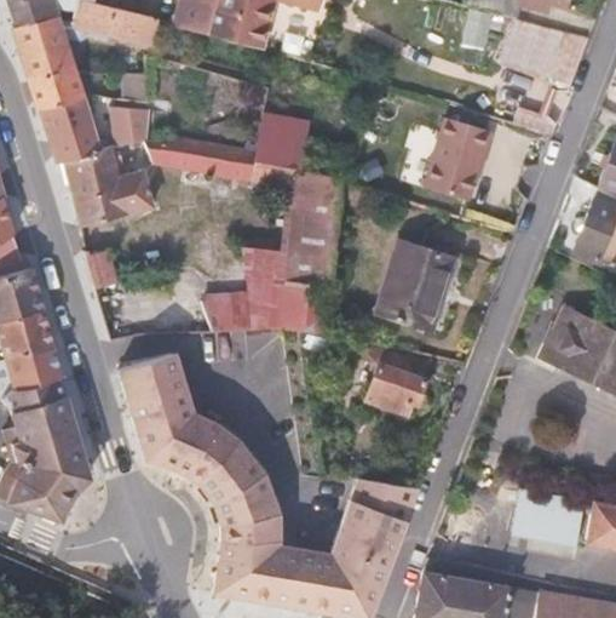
[(59,7),(79,12),(75,24),(62,21),(69,41),(76,43),(86,40),(90,28),(151,45),(159,21),(116,10),(81,0),(79,0),(17,0),(9,4),(17,28),(57,17),(59,7)]
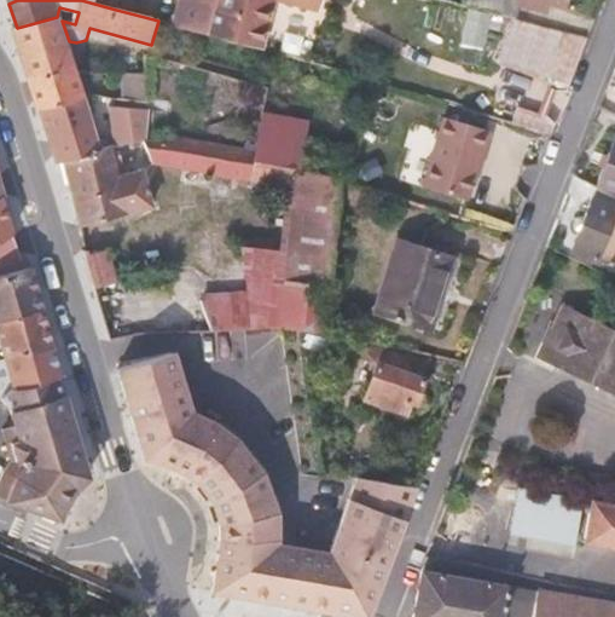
[(208,34),(216,0),(181,0),(175,27),(208,34)]
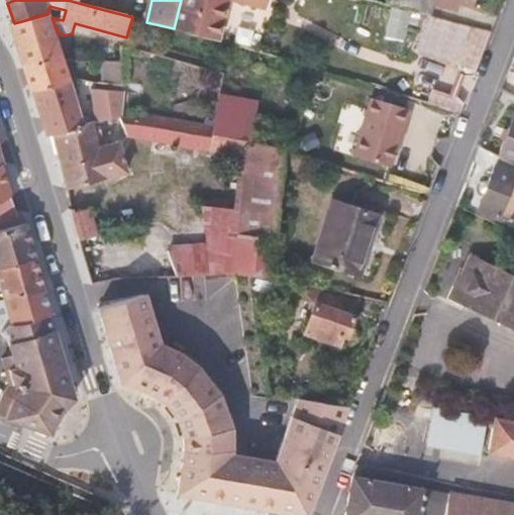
[(231,0),(181,0),(174,28),(220,41),(231,0)]
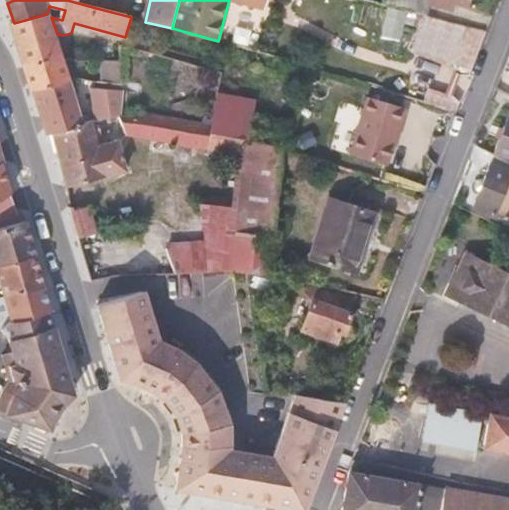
[(466,8),(468,0),(386,0),(384,6),(421,16),(429,18),(433,5),(453,11),(455,5),(466,8)]
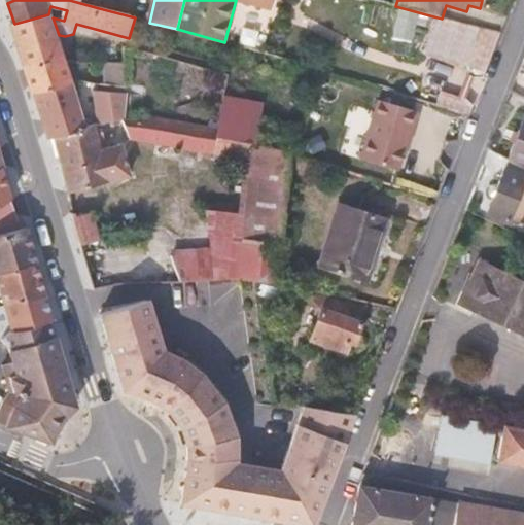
[(73,84),(59,35),(53,18),(51,12),(48,14),(14,24),(11,24),(33,94),(73,84)]
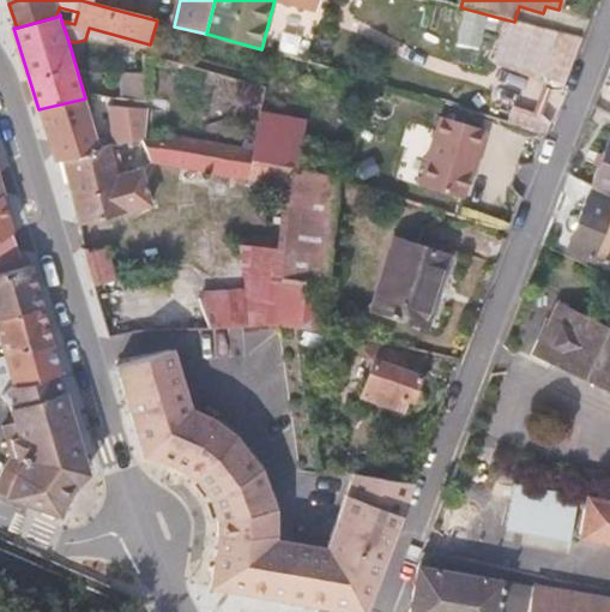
[(494,63),(545,76),(569,82),(586,40),(514,22),(505,19),(494,63)]
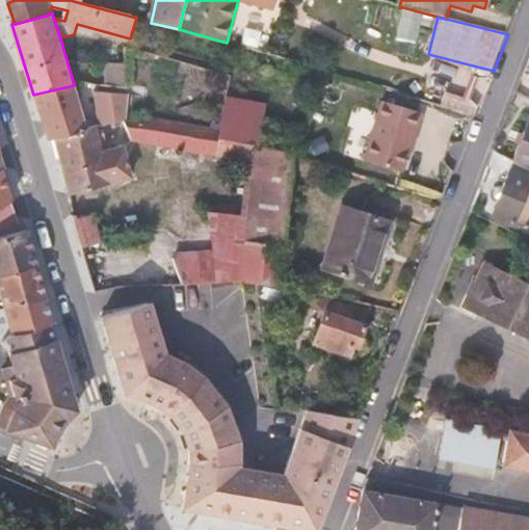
[(128,88),(127,67),(108,65),(107,85),(128,88)]
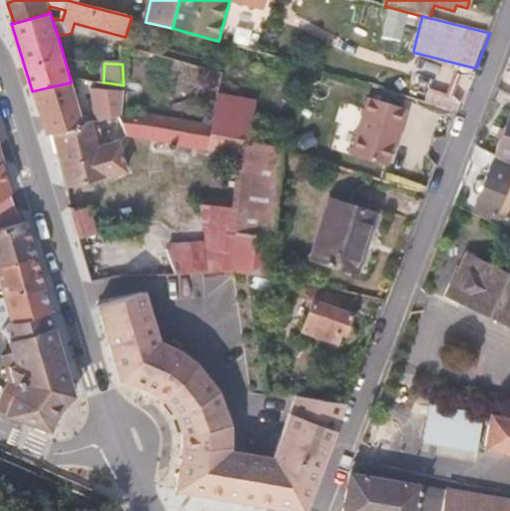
[(454,117),(467,85),(440,74),(426,106),(454,117)]
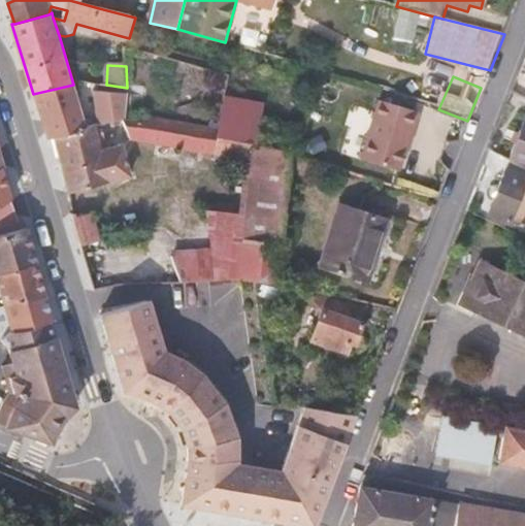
[(87,130),(73,85),(33,94),(36,96),(50,140),(56,138),(87,130)]
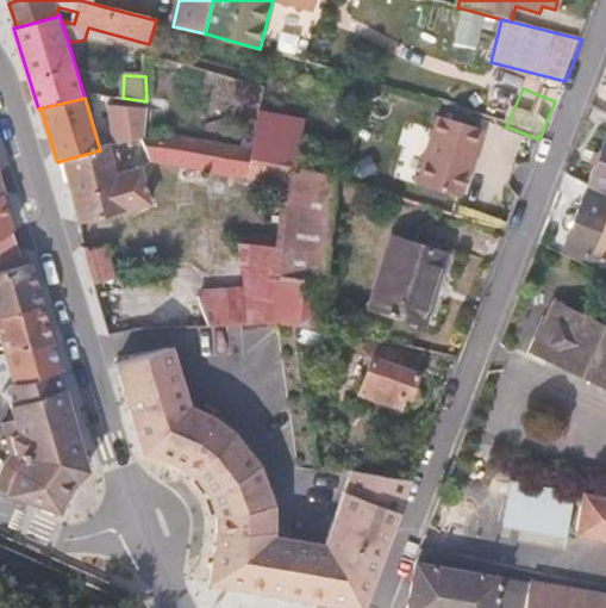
[(147,138),(149,101),(147,101),(123,98),(123,144),(141,141),(143,142),(147,138)]
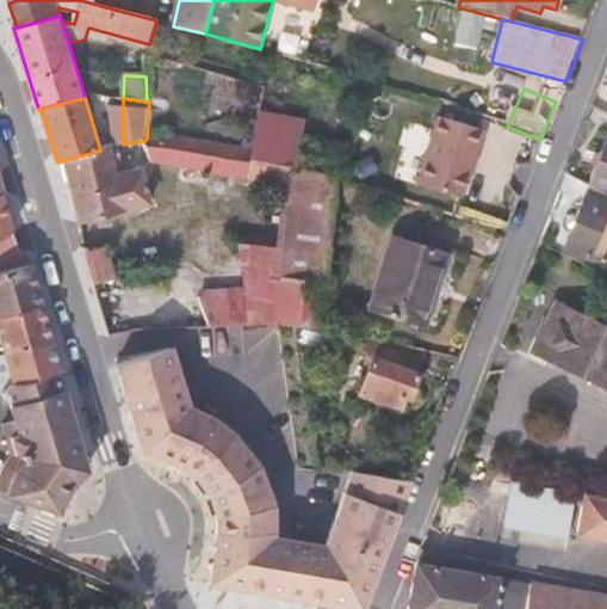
[(297,168),(305,122),(260,114),(253,151),(252,159),(293,167),(297,168)]
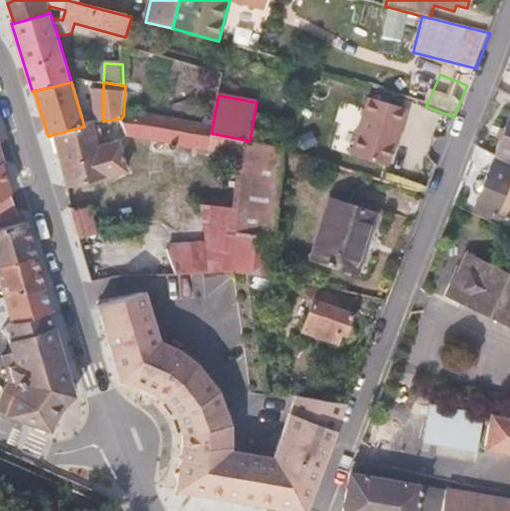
[(409,111),(402,109),(367,98),(349,155),(384,165),(392,143),(398,145),(409,111)]
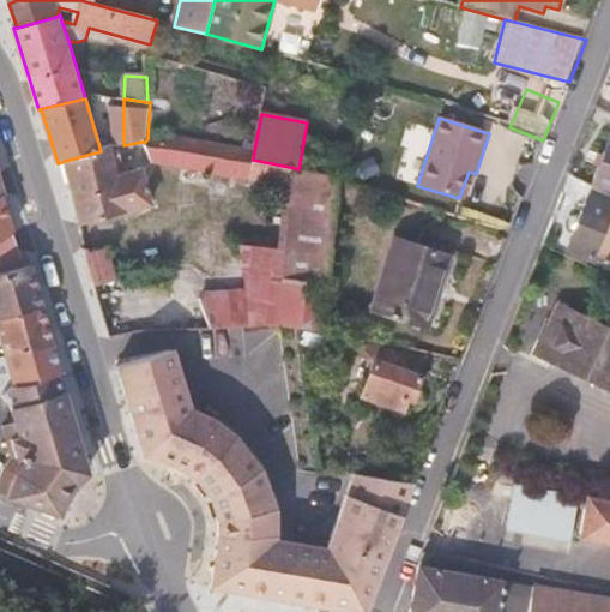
[(253,160),(254,151),(174,135),(173,142),(148,139),(144,143),(152,162),(247,179),(291,192),(295,168),(253,160)]
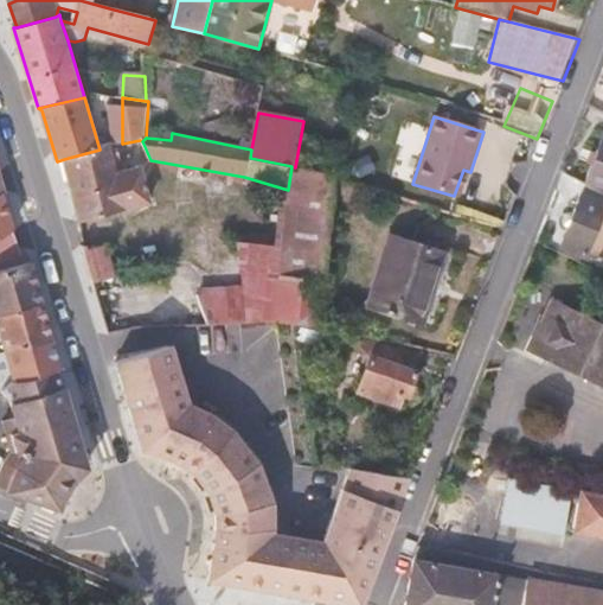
[(602,146),(589,180),(602,186),(602,146)]
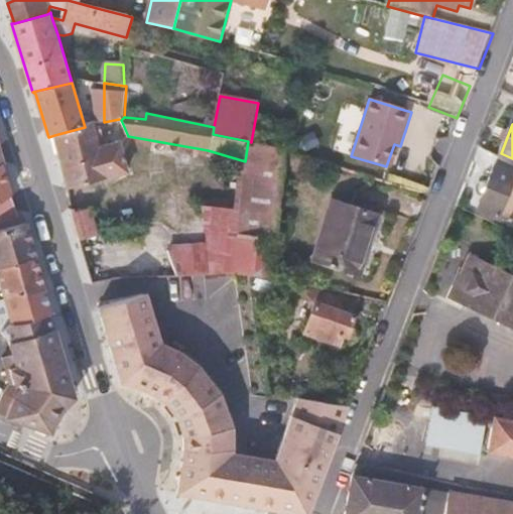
[(100,147),(94,126),(85,127),(54,135),(68,189),(127,174),(120,142),(100,147)]
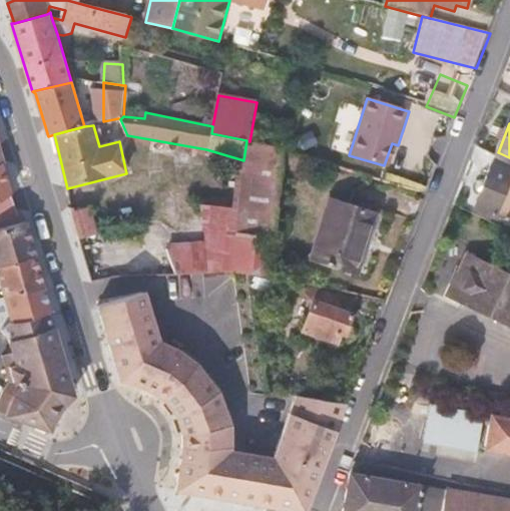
[(270,279),(285,149),(249,141),(246,140),(243,160),(237,213),(231,272),(270,279)]
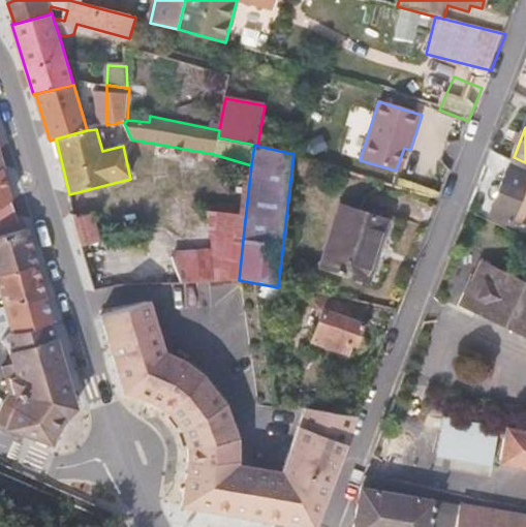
[(525,167),(513,161),(490,215),(525,229),(525,167)]
